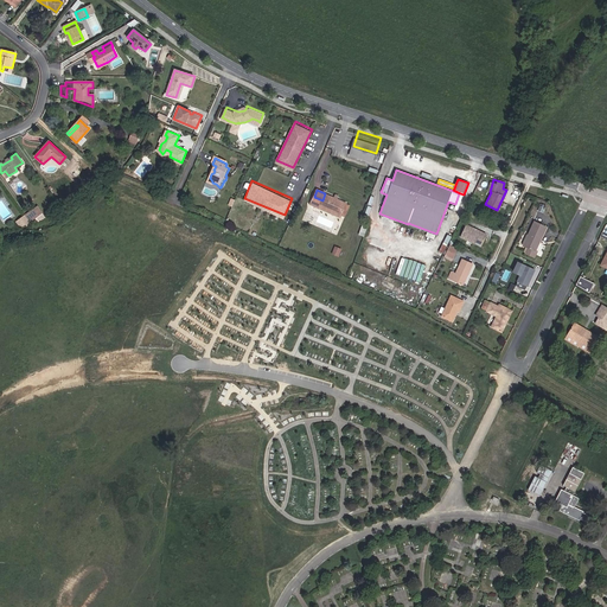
[(340,215),(346,203),(325,193),(323,200),(314,197),(311,204),(319,208),(320,205),(340,215)]
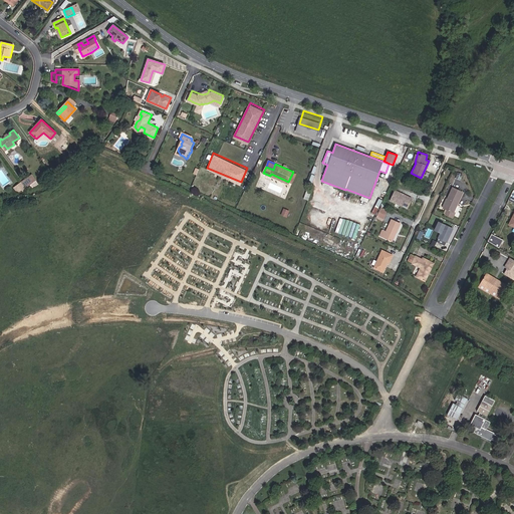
[(383,177),(387,178),(393,165),(390,164),(383,177)]
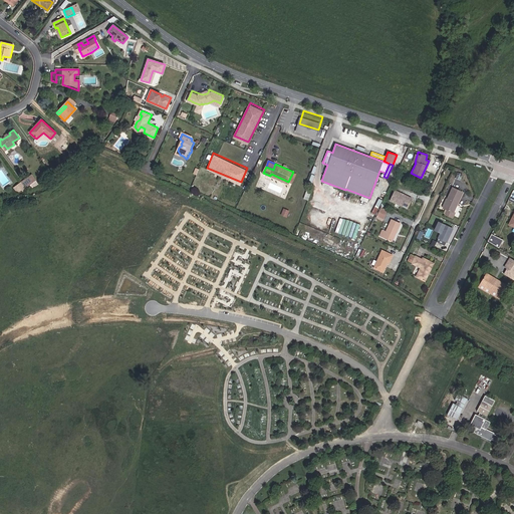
[(290,185),(295,173),(293,172),(288,182),(287,183),(290,185)]
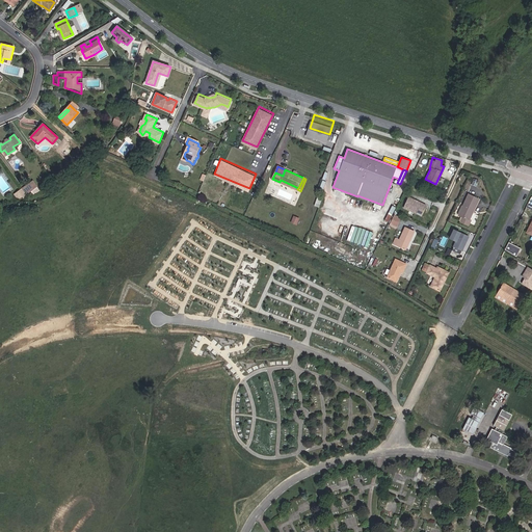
[(31,180),(25,184),(29,190),(35,185),(31,180)]
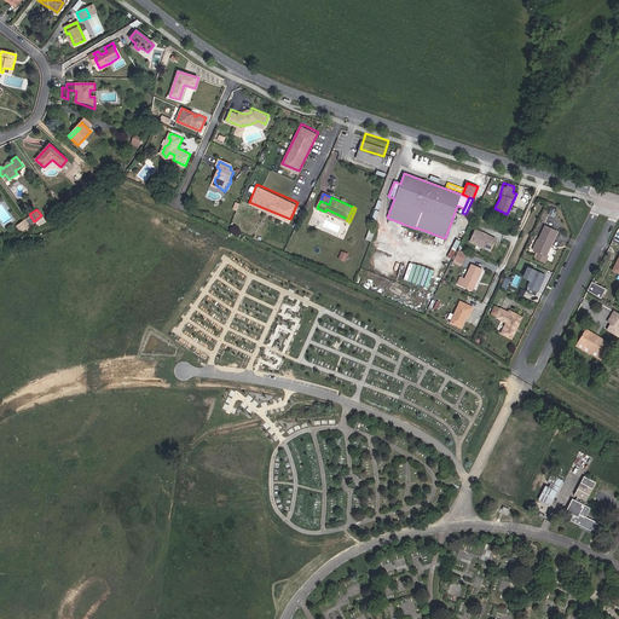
[(325,212),(346,220),(347,219),(327,209),(325,212)]
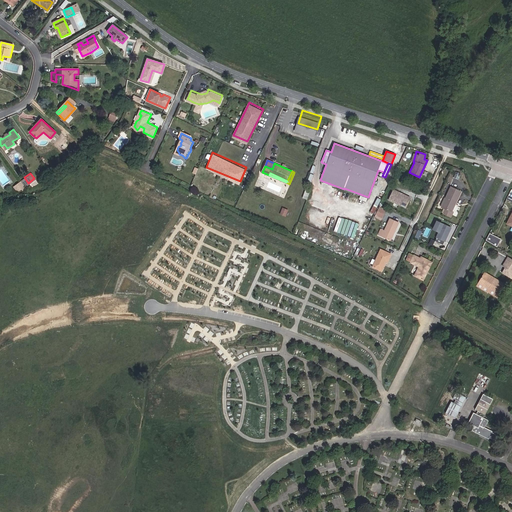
[(20,190),(24,187),(20,182),(16,185),(20,190)]
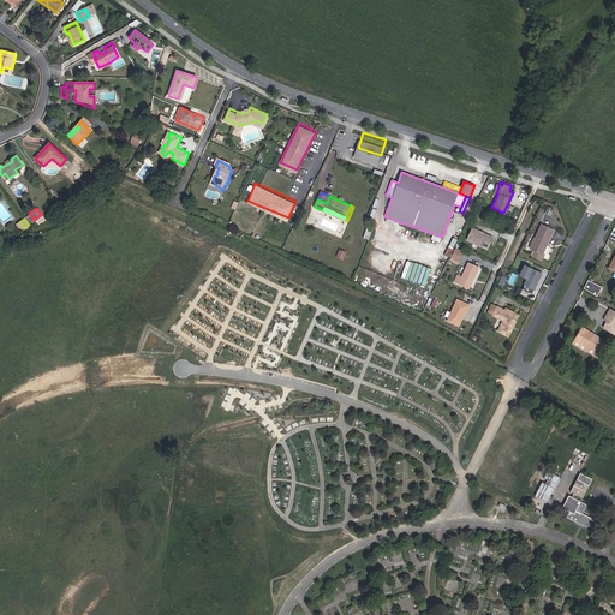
[(542,255),(554,230),(542,224),(530,249),(536,251),(533,256),(542,260),(544,255),(542,255)]
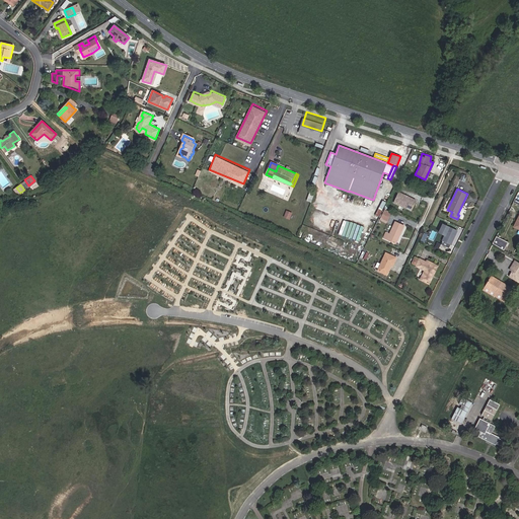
[(349,192),(372,202),(373,200),(349,191),(349,192)]
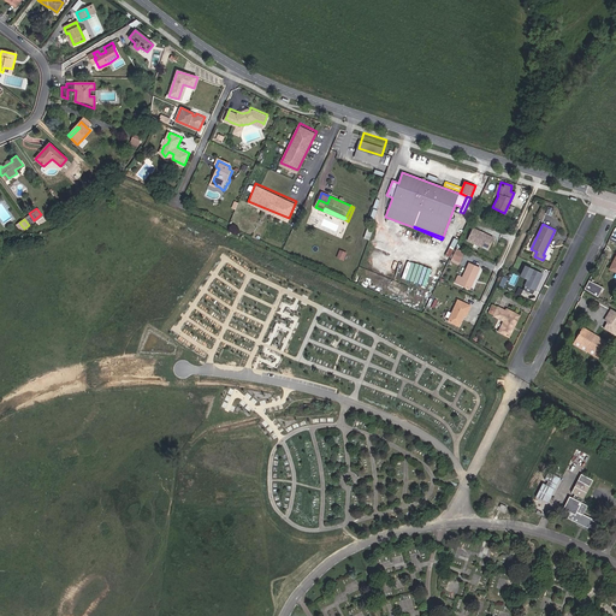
[(468,241),(489,249),(493,237),(485,234),(483,234),(481,234),(481,231),(473,229),(468,241)]
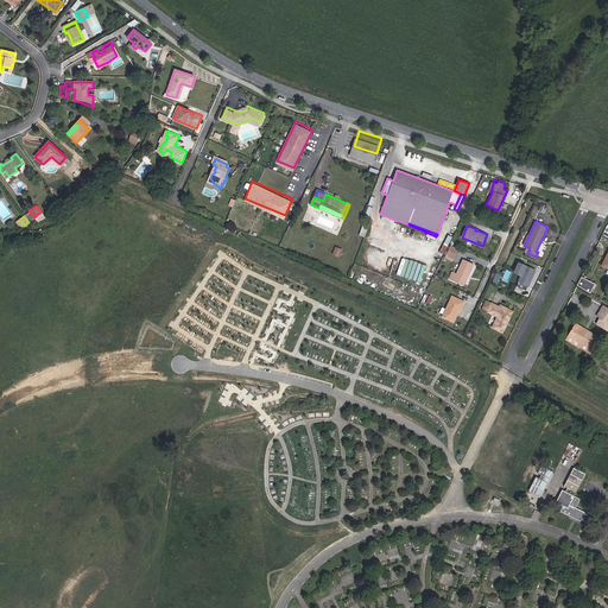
[(340,257),(342,249),(336,247),(333,254),(340,257)]
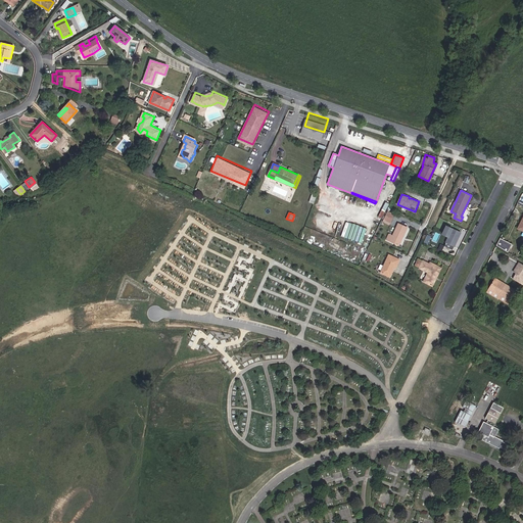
[(390,223),(393,217),(387,214),(384,221),(390,223)]
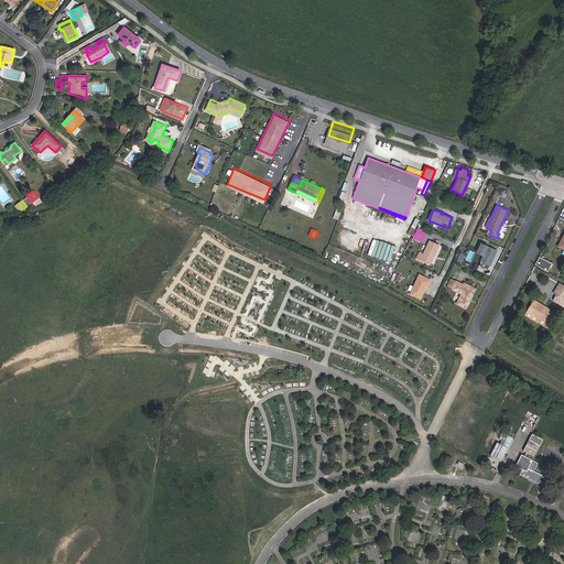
[(372,257),(391,261),(396,245),(376,240),(372,257)]
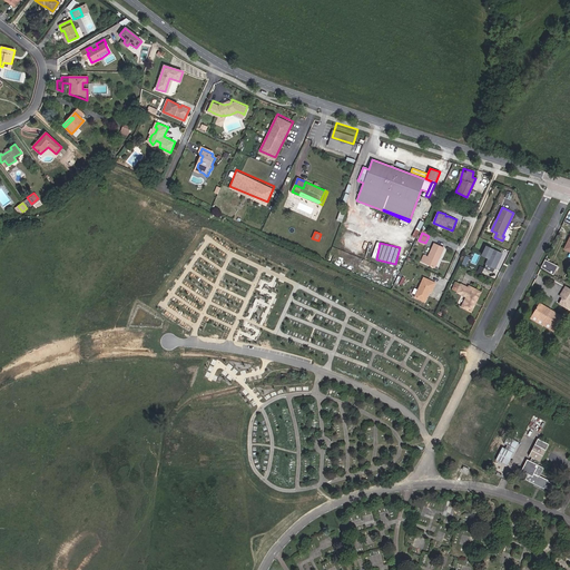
[(434,267),(443,247),(434,243),(429,256),(424,254),(421,261),(434,267)]
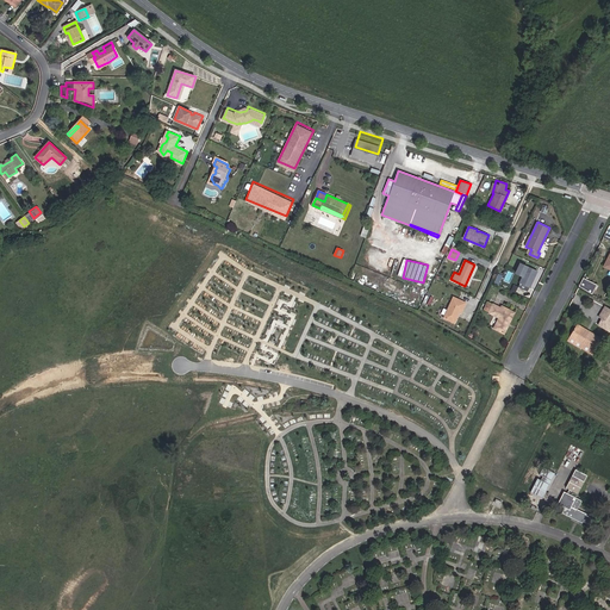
[(528,291),(536,274),(527,271),(523,278),(512,272),(509,281),(528,291)]
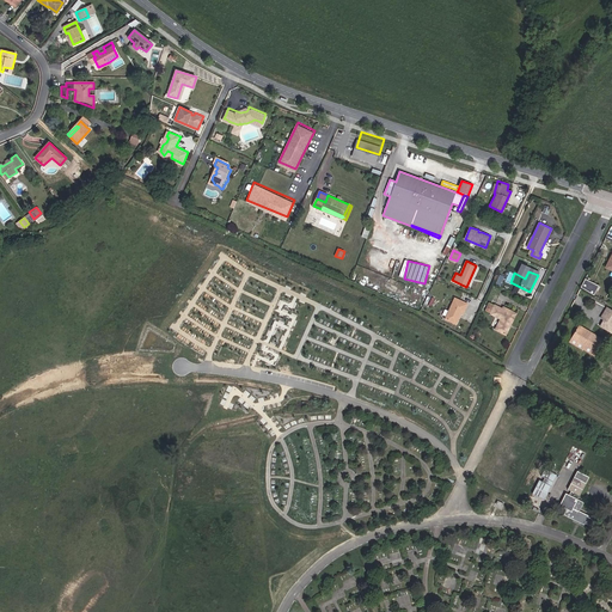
[(593,294),(598,285),(585,279),(581,287),(593,294)]
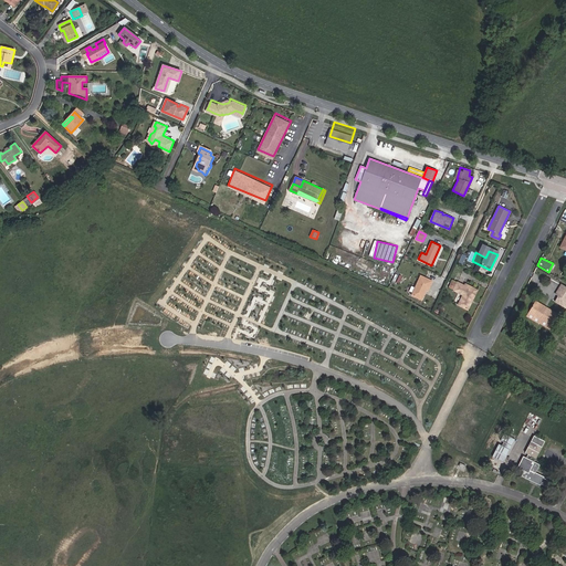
[(412,294),(422,299),(426,289),(428,290),(432,281),(420,275),(412,294)]
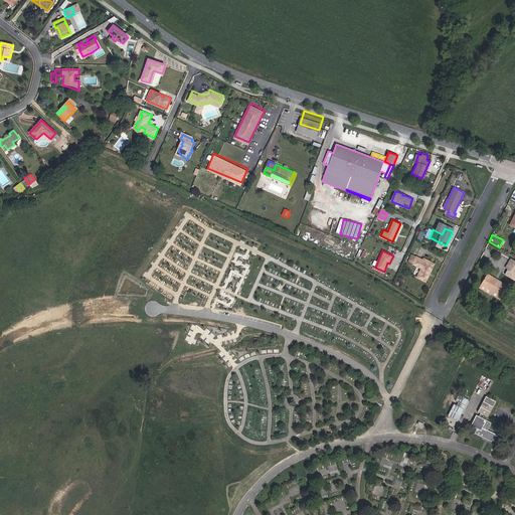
[(426,274),(427,272),(428,272),(434,264),(423,258),(422,259),(416,255),(412,263),(420,267),(415,276),(424,281),(427,275),(426,274)]
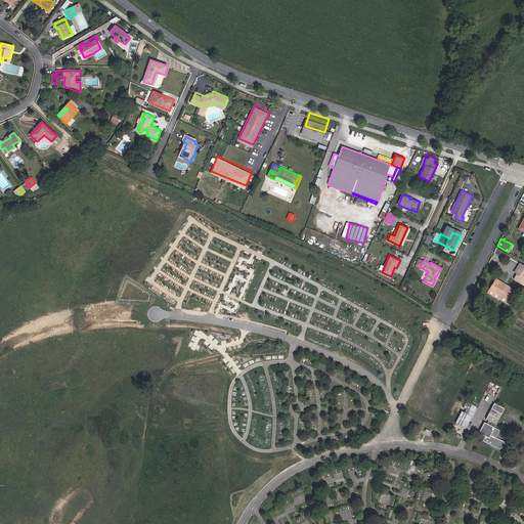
[(520,277),(523,267),(513,261),(508,269),(520,277)]
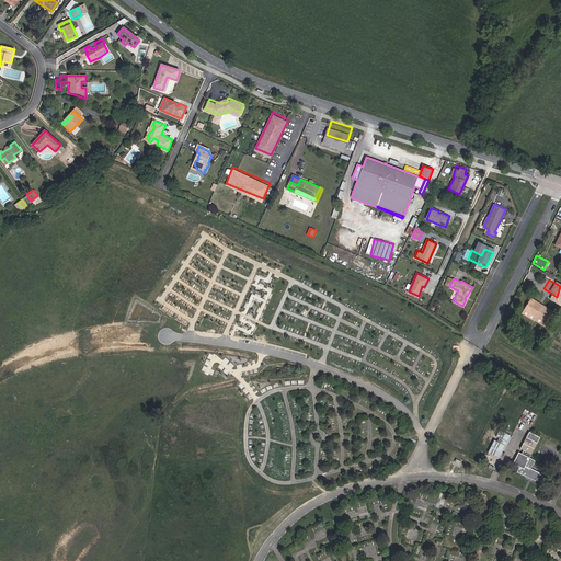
[(537,301),(526,295),(525,297),(536,304),(537,302),(537,301)]
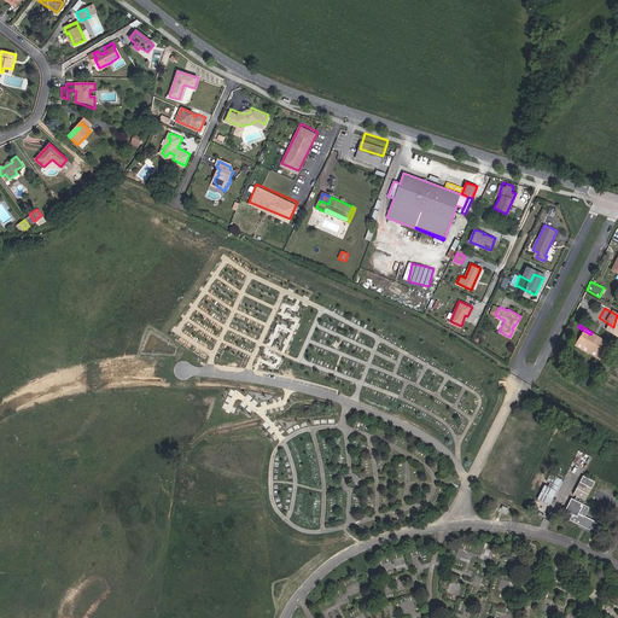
[(572,332),(573,332),(570,338),(582,345),(582,344),(594,353),(601,339),(592,333),(590,334),(578,327),(576,330),(575,328),(572,332)]
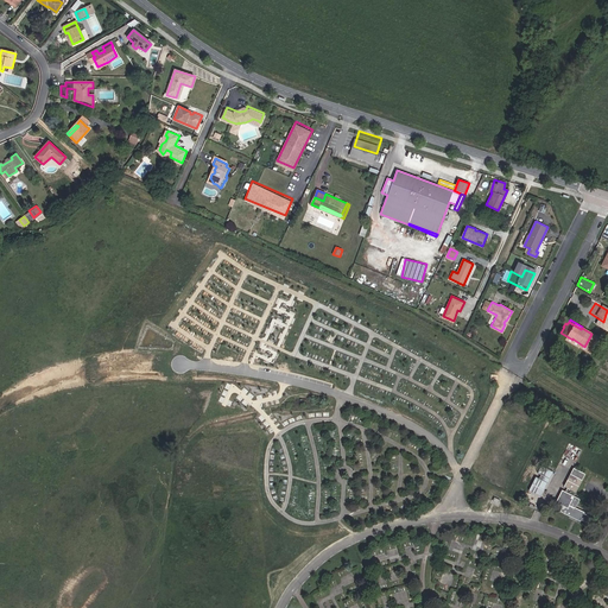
[(571,342),(583,349),(584,347),(572,339),(572,340),(561,333),(559,336),(570,343),(571,342)]
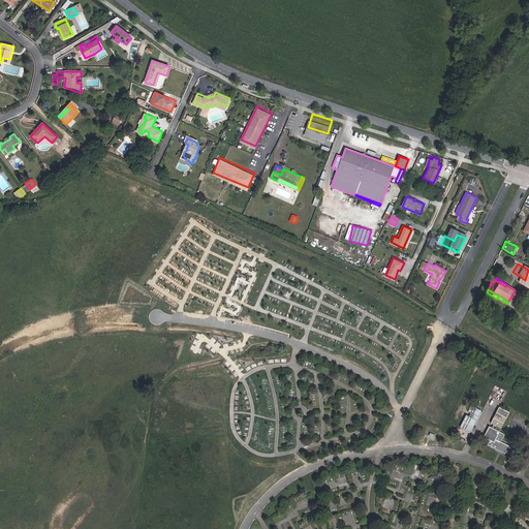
[(460,427),(471,432),(481,410),(470,405),(467,411),(471,413),(469,416),(465,414),(460,427)]
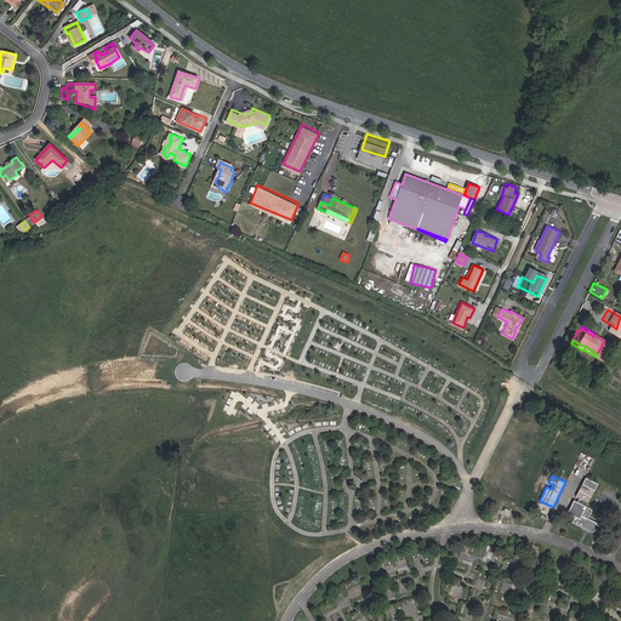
[(590,503),(598,485),(586,479),(577,496),(580,499),(579,502),(575,500),(574,503),(571,507),(570,510),(569,512),(573,514),(575,516),(576,517),(577,517),(577,519),(575,518),(574,522),(576,523),(579,525),(582,527),(584,525),(585,525),(587,528),(591,529),(593,530),(594,531),(598,534),(602,527),(598,525),(597,525),(587,519),(592,510),(587,507),(582,505),(585,501),(590,503)]
